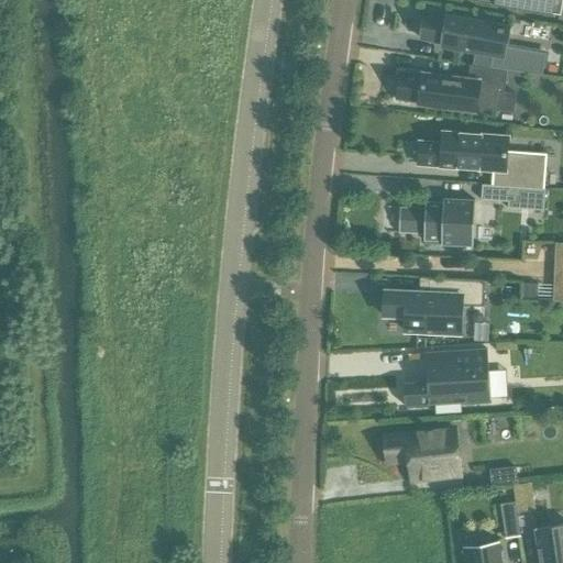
[(477,0),(495,3),(560,15),(562,0),(477,0)]
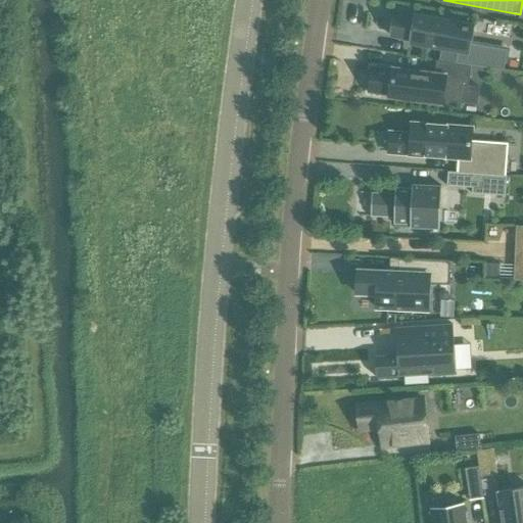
[(413,19),(393,15),(389,36),(410,39),(409,42),(458,50),(455,63),(504,72),(508,50),(471,43),(474,27),(414,16),(413,19)]
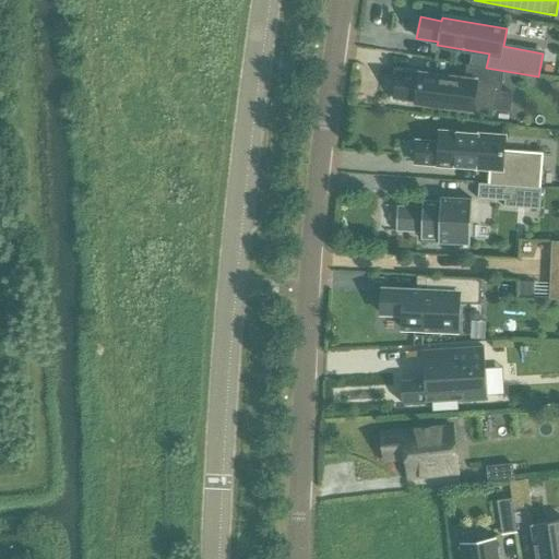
[(415,103),(473,110),(473,108),(491,110),(494,93),(500,93),(503,71),(466,64),(464,81),(419,74),(418,76),(397,74),(394,98),(416,100),(415,103)]
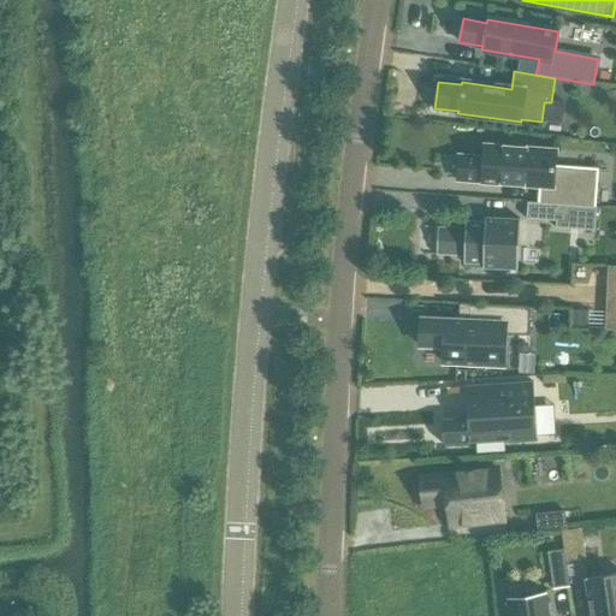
[(600,72),(599,82),(609,82),(610,72),(600,72)]
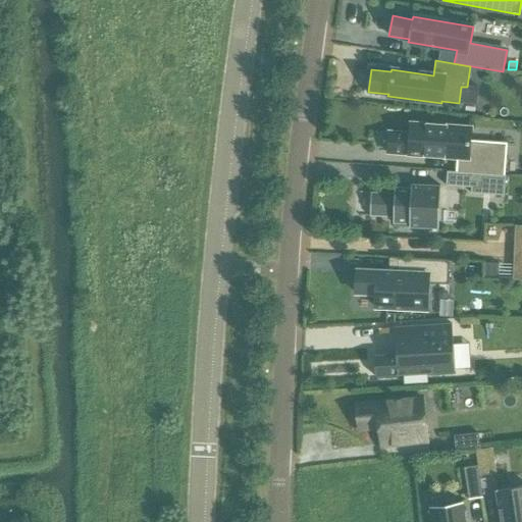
[(456,172),(505,175),(507,143),(470,141),(471,128),(411,123),(410,134),(389,133),(388,134),(387,153),(457,158),(456,172)]
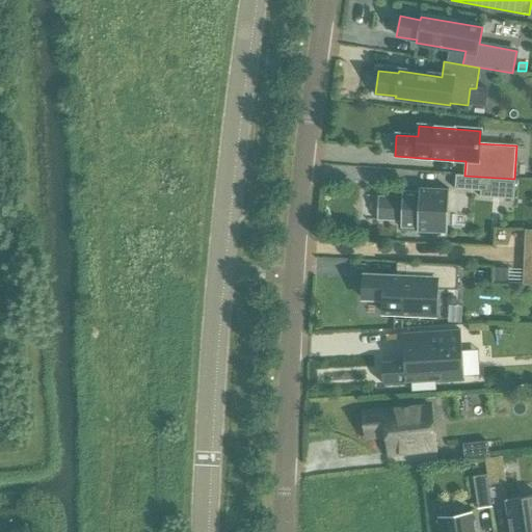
[(454,189),(480,191),(479,196),(513,200),(515,179),(514,179),(464,176),(455,175),(454,189)]
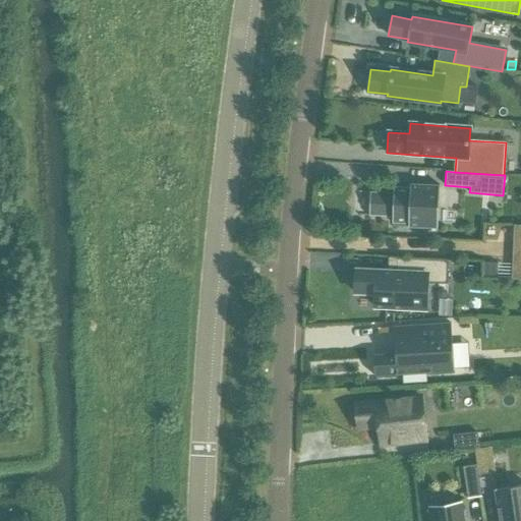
[(393,222),(392,222),(392,223),(409,224),(409,228),(438,229),(439,185),(410,183),(410,187),(394,186),(394,188),(395,188),(395,192),(371,191),(370,216),(393,217),(393,222)]
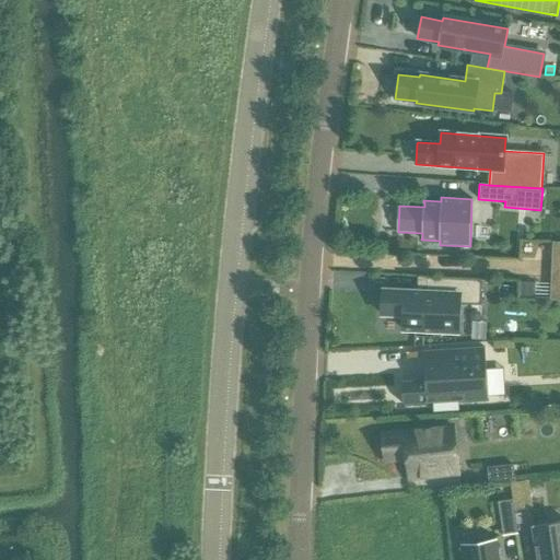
[(559,242),(552,242),(550,295),(549,301),(559,301),(559,242)]
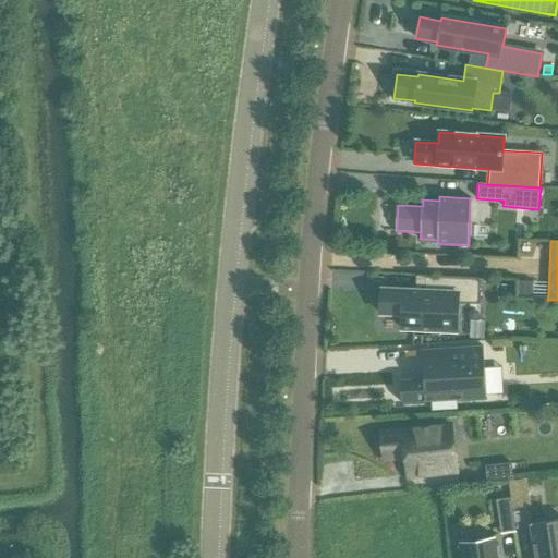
[(381,289),(380,314),(402,315),(402,329),(457,331),(458,304),(480,304),(481,278),(426,276),(426,291),(381,289)]
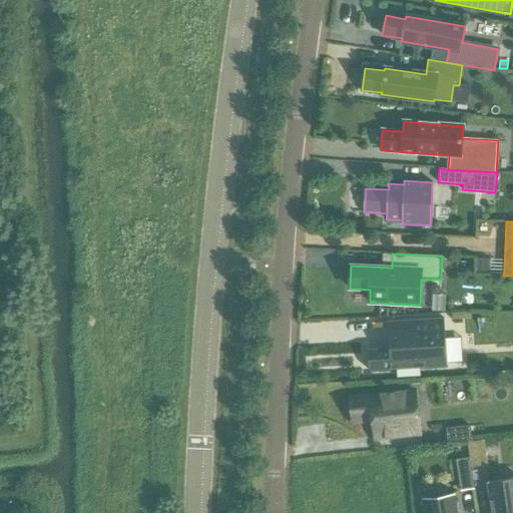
[(372,353),(373,369),(369,369),(369,371),(446,366),(444,319),(388,322),(388,324),(392,324),(393,342),(389,343),(389,348),(368,349),(368,354),(372,353)]
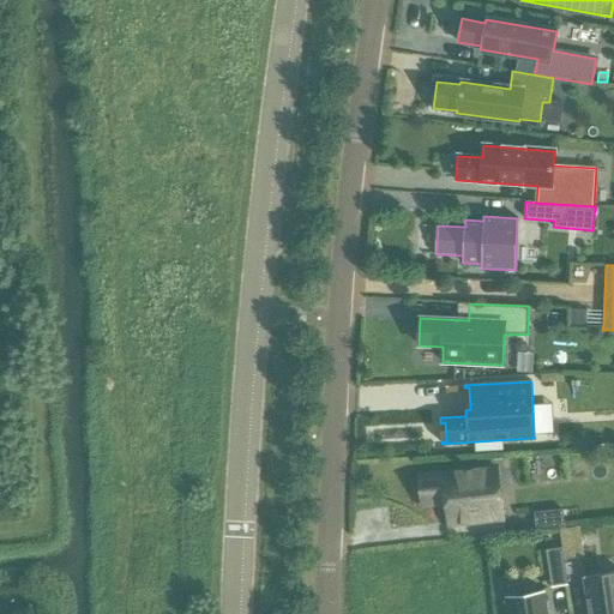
[(471,469),(467,470),(467,471),(419,476),(422,505),(446,503),(449,525),(503,518),(497,468),(471,470),(471,469)]
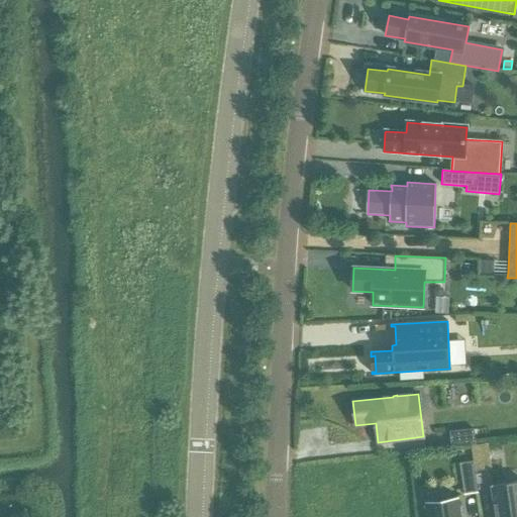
[(474,429),(449,432),(451,447),(476,445),(474,429)]
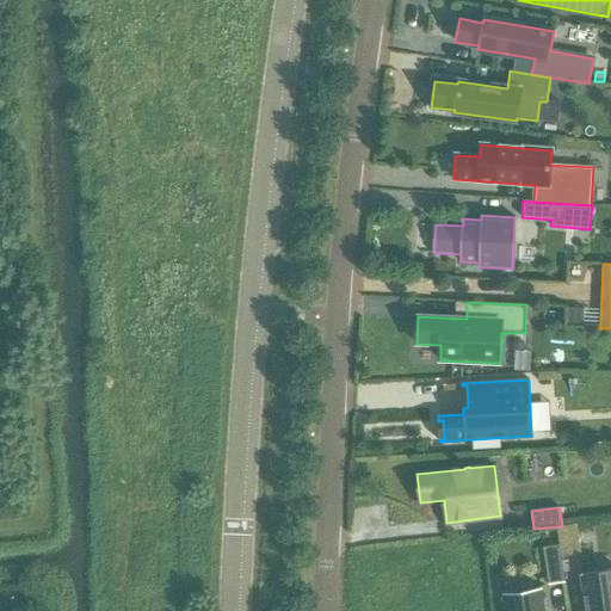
[(556,528),(560,545),(561,557),(581,554),(576,524),(556,528)]
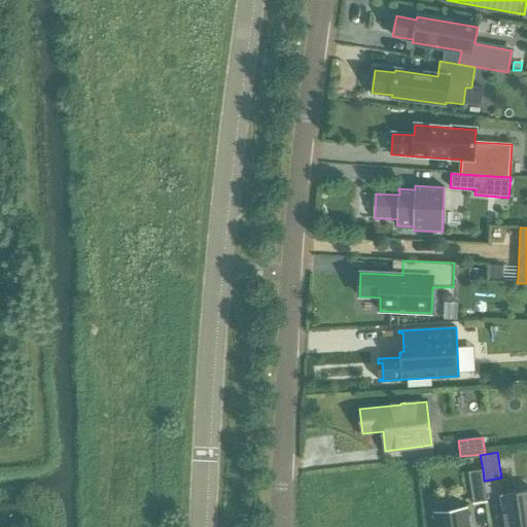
[(484,481),(483,470),(468,472),(472,501),(487,499),(484,481)]
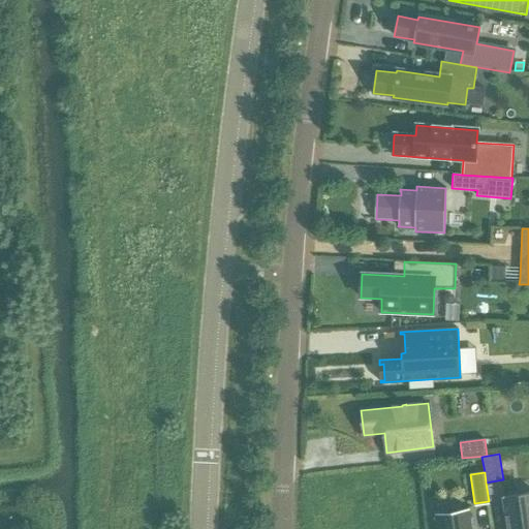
[(528,528),(528,493),(502,497),(506,528),(528,528)]
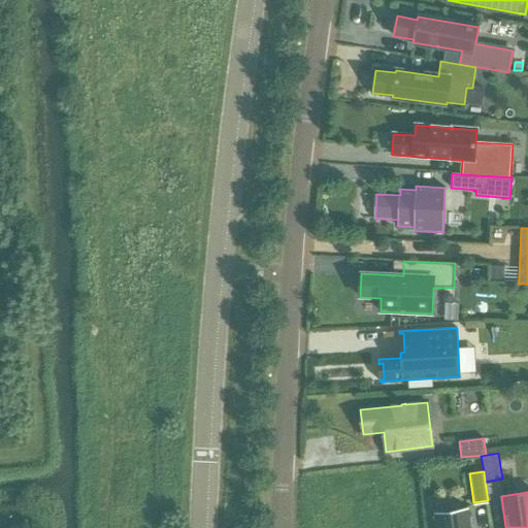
[(434,515),(435,527),(470,527),(468,509),(467,509),(467,512),(435,517),(435,514),(434,515)]
